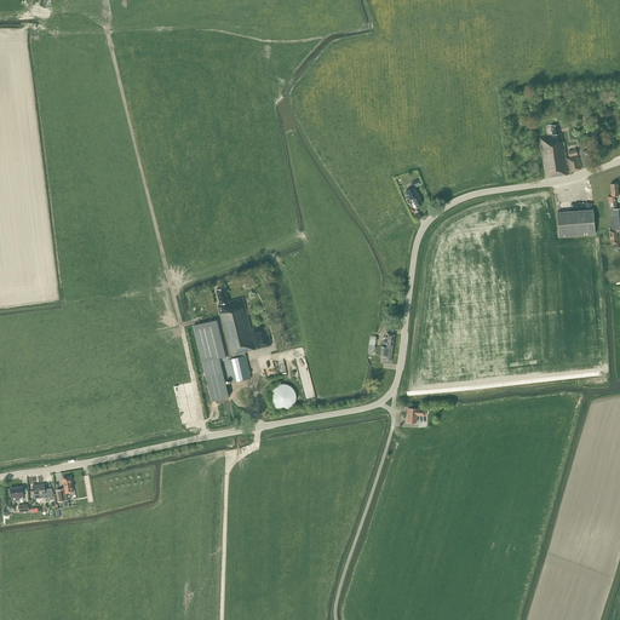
[(551,125),(552,137),(540,139),(546,178),(568,174),(568,173),(580,168),(578,156),(567,159),(570,171),(568,171),(564,142),(562,142),(560,124),(551,125)]
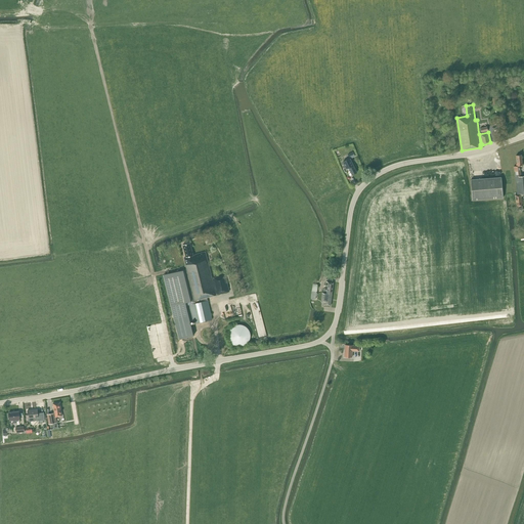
[(520,166),(523,166),(521,155),(516,156),(517,166),(516,166),(517,171),(515,172),(517,194),(521,193),(521,197),(523,195),(523,173),(521,174),(520,166)]
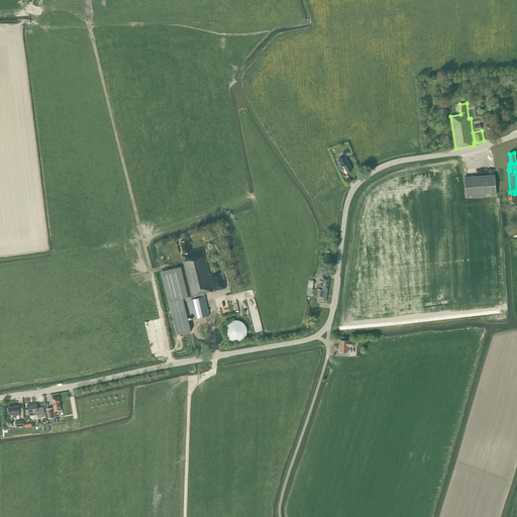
[(344,166),(347,173),(352,171),(348,164),(345,157),(338,160),(341,166),(343,165),(344,166)]
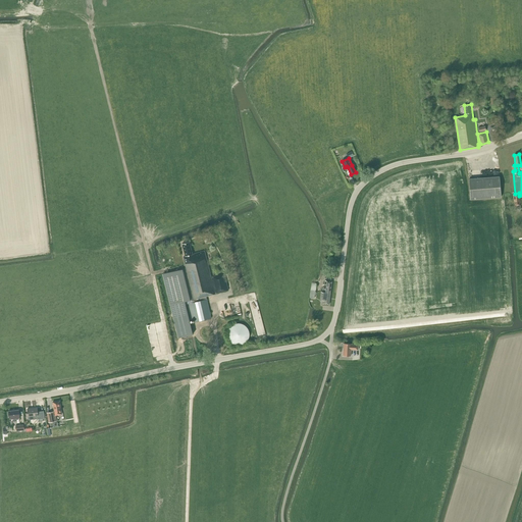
[(470,200),(501,197),(500,176),(469,179),(470,200)]
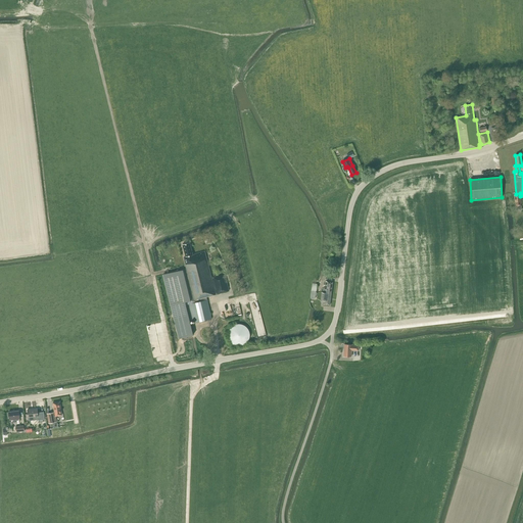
[(181,348),(193,345),(187,322),(192,321),(193,323),(211,319),(206,296),(216,294),(212,283),(204,251),(195,254),(193,255),(190,242),(183,244),(186,256),(184,257),(186,265),(184,265),(185,269),(162,275),(181,348)]
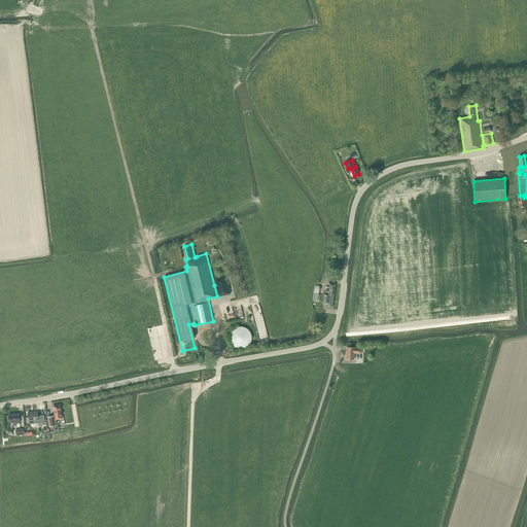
[(226,277),(214,280),(218,296),(231,293),(226,277)]
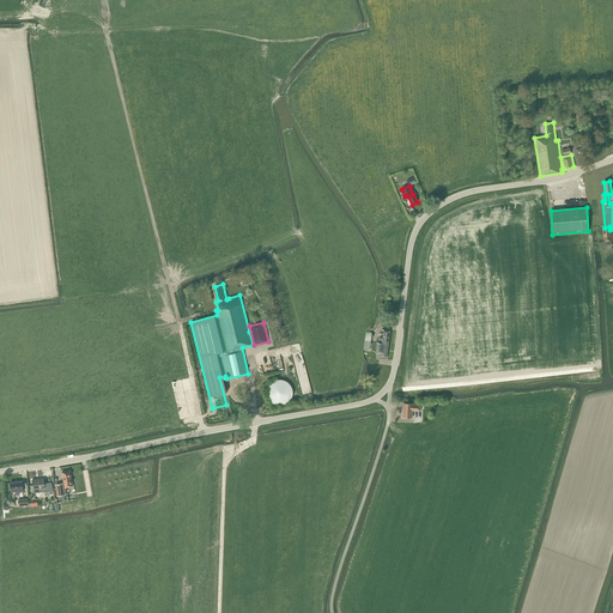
[(390,331),(382,329),(381,338),(378,338),(378,343),(380,344),(388,344),(390,331)]
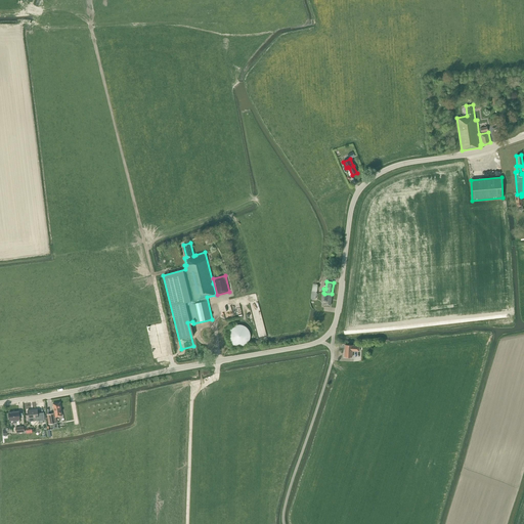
[(332,294),(324,294),(323,305),(331,306),(332,294)]
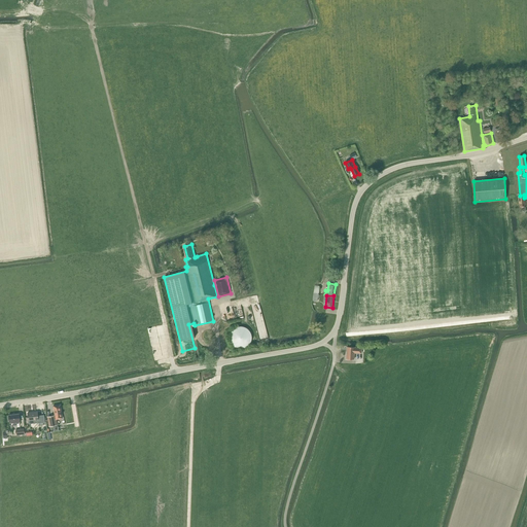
[(242,327),(240,327),(238,327),(237,327),(235,328),(233,329),(232,330),(231,332),(230,335),(230,336),(230,338),(230,340),(230,342),(231,343),(232,345),(233,346),(235,347),(237,348),(238,349),(240,349),(242,349),(244,348),(246,347),(247,346),(248,345),(249,343),(250,342),(251,340),(251,338),(251,336),(250,335),(249,332),(248,330),(247,329),(246,328),(244,327),(242,327)]
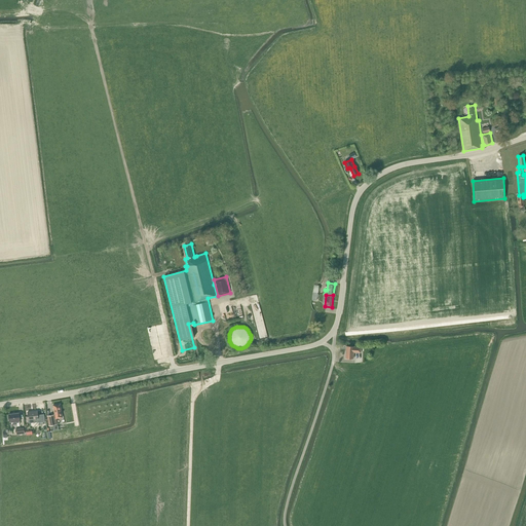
[(362,347),(346,346),(345,359),(353,359),(353,351),(361,352),(362,347)]
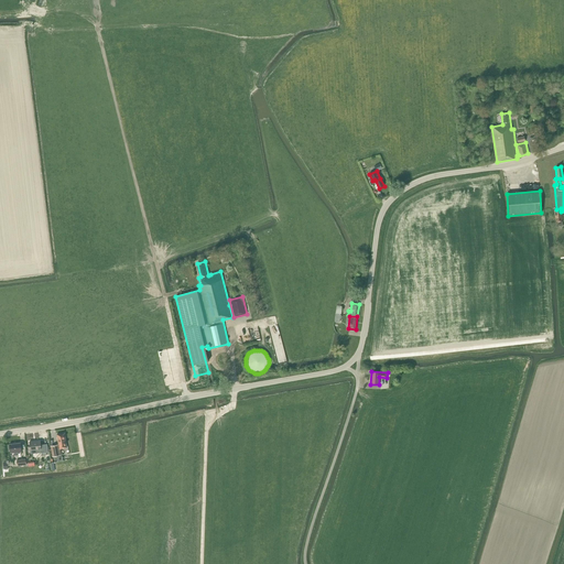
[(60,448),(67,447),(64,433),(57,434),(58,445),(51,446),(53,456),(61,455),(60,448)]
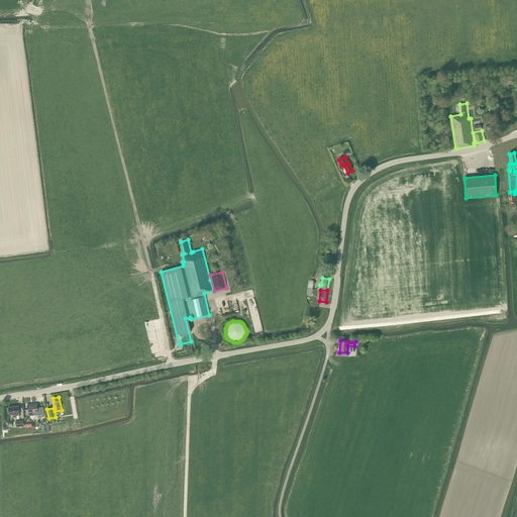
[(36,404),(27,405),(28,416),(37,415),(38,415),(43,415),(43,407),(37,408),(36,404)]
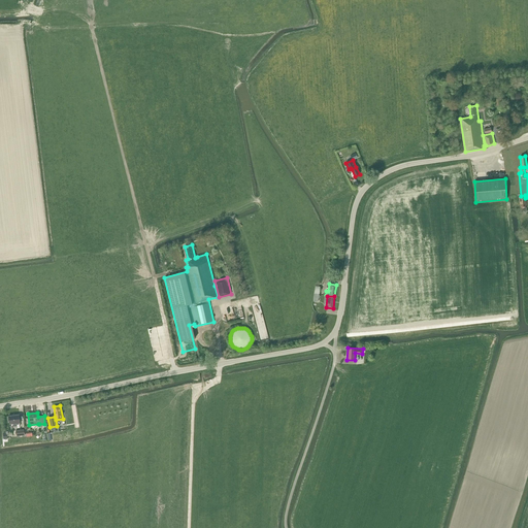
[(9,424),(13,424),(13,426),(18,426),(17,423),(21,423),(20,415),(8,416),(9,424)]
